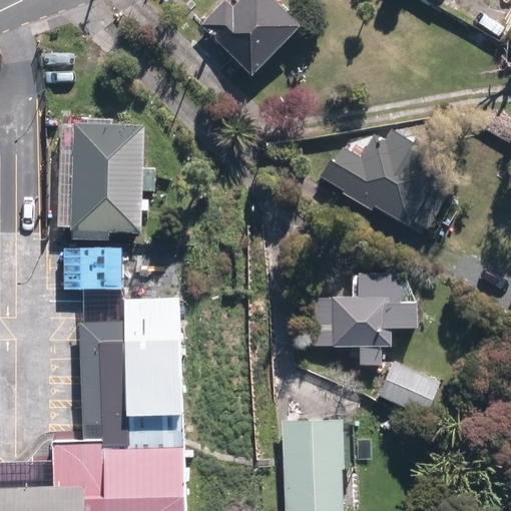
[(250,76),(299,28),(271,0),(238,0),(232,7),(225,0),(199,26),(250,76)]
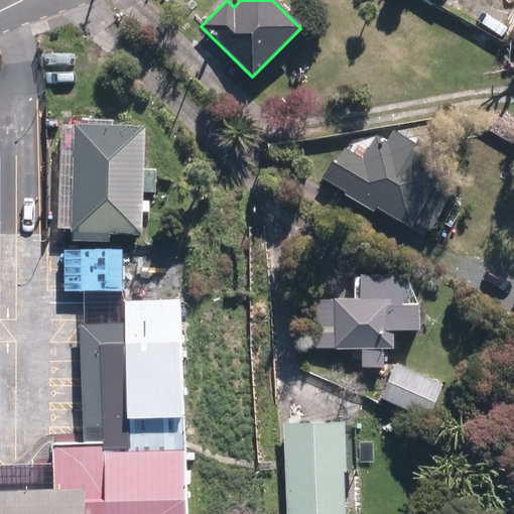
[(145,125),(74,123),(72,232),(142,234),(145,125)]
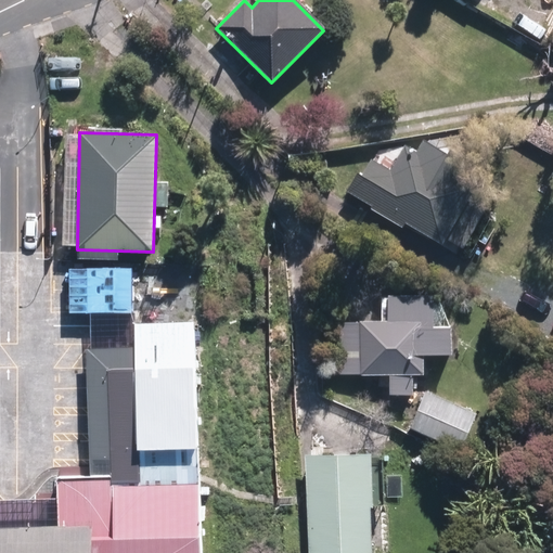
[(368,169),(357,170),(364,211),(375,209),(376,216),(396,213),(395,206),(434,198),(424,141),(364,152),(368,169)]
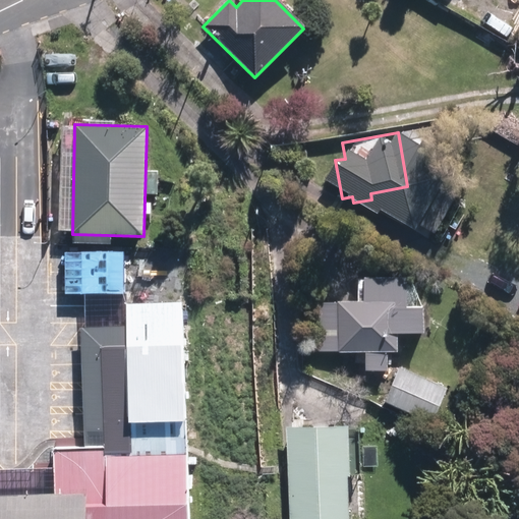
[(0,496),(0,518),(187,518),(179,254),(122,256),(125,345),(102,346),(105,447),(54,449),(56,495),(0,496)]
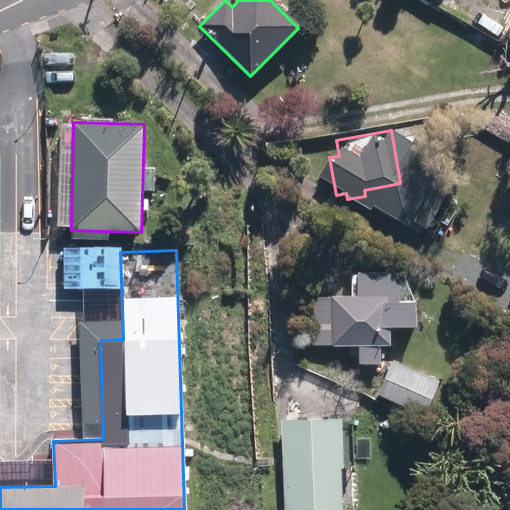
[(440,380),(400,362),(400,337),(390,337),(390,327),(416,326),(416,302),(398,302),(397,271),(358,272),(359,297),(305,298),(306,346),(359,345),(359,364),(391,363),(377,395),(424,416),(440,380)]
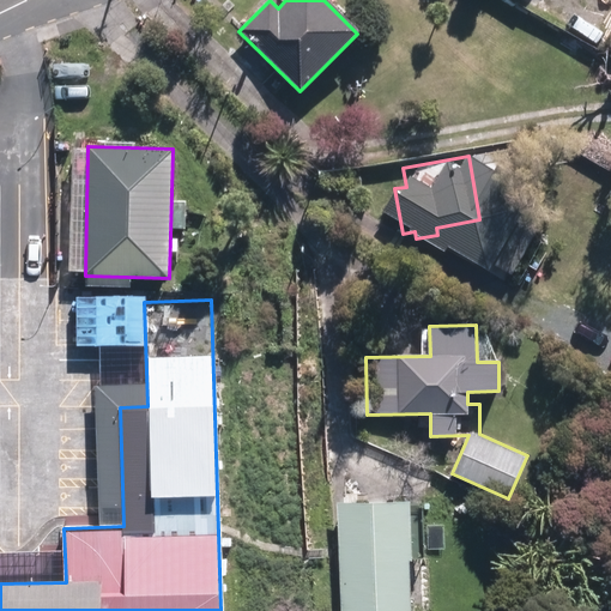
[(422,500),(337,503),(340,610),(409,610),(407,558),(424,557),(422,500)]
